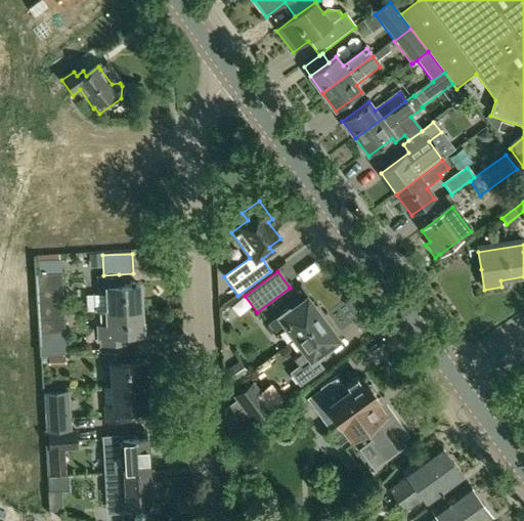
[(38,317),(63,316),(61,275),(36,276),(38,317)]
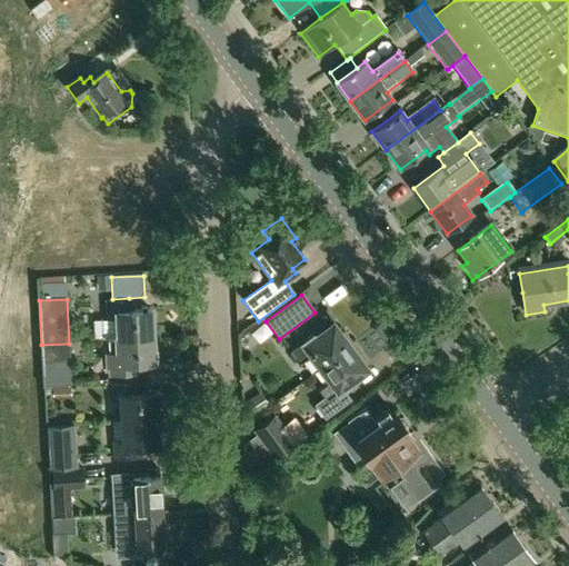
[(151,311),(133,313),(132,303),(105,304),(106,321),(116,320),(117,340),(152,339),(151,311)]
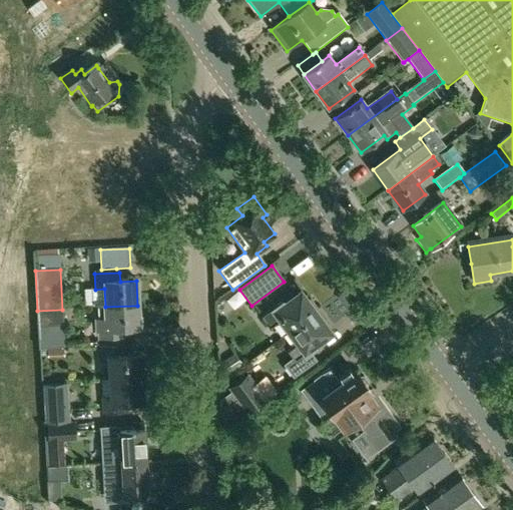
[(280,323),(282,326),(289,335),(316,315),(301,294),(284,307),(282,304),(262,319),(270,331),(280,323)]
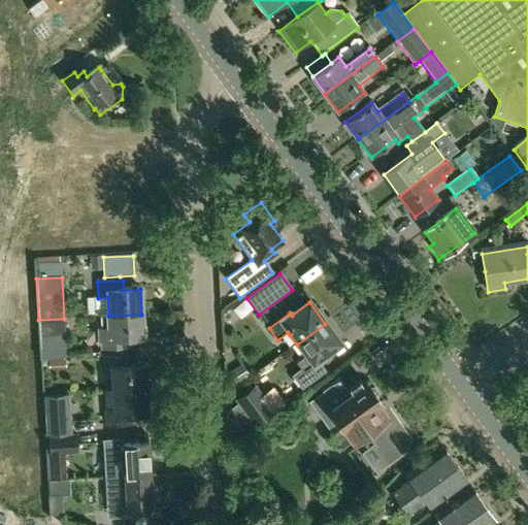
[(142,338),(141,315),(108,316),(109,335),(100,335),(101,351),(125,350),(125,339),(142,338)]
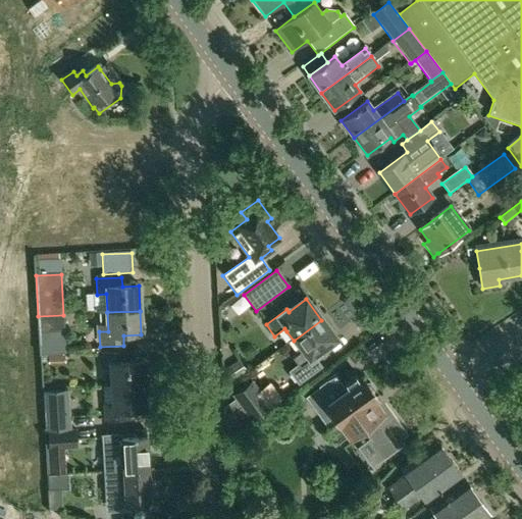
[(38,316),(39,333),(62,332),(64,332),(63,315),(38,316)]
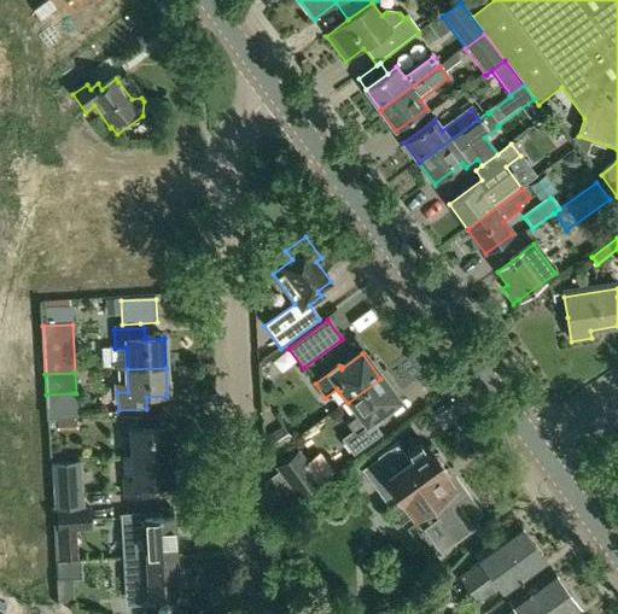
[(398,403),(380,379),(348,403),(357,416),(345,427),(351,436),(343,443),(354,456),(379,436),(371,426),(379,420),(378,417),(398,403)]
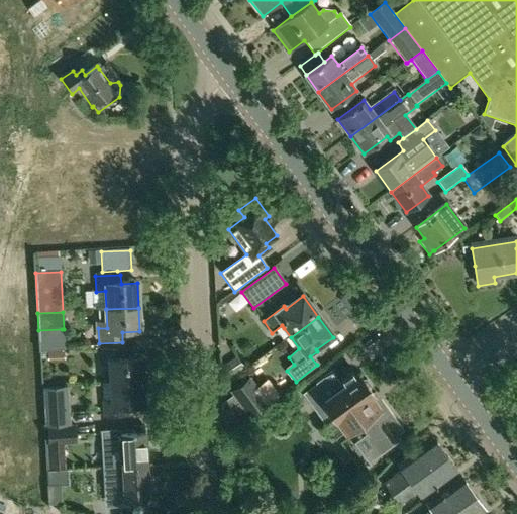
[(62,329),(38,330),(39,340),(38,340),(39,352),(47,352),(64,351),(62,329)]
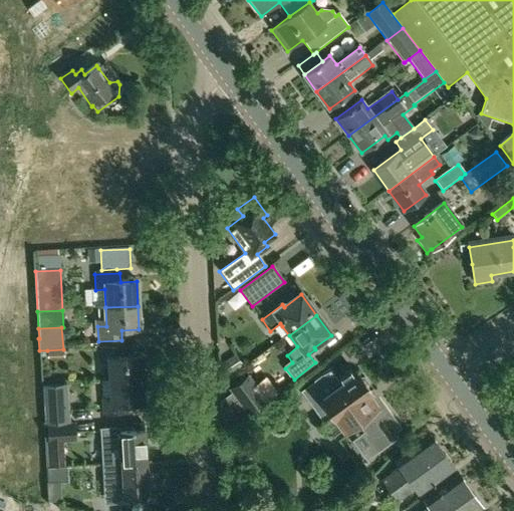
[(108,364),(109,382),(142,380),(141,356),(122,357),(121,348),(98,350),(99,364),(108,364)]
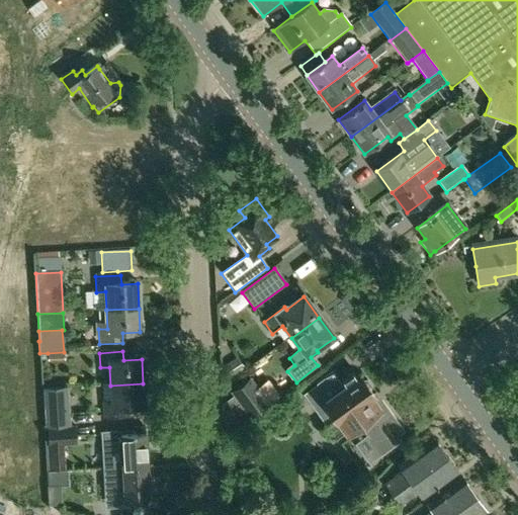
[(48,362),(65,361),(64,352),(48,353),(48,362)]
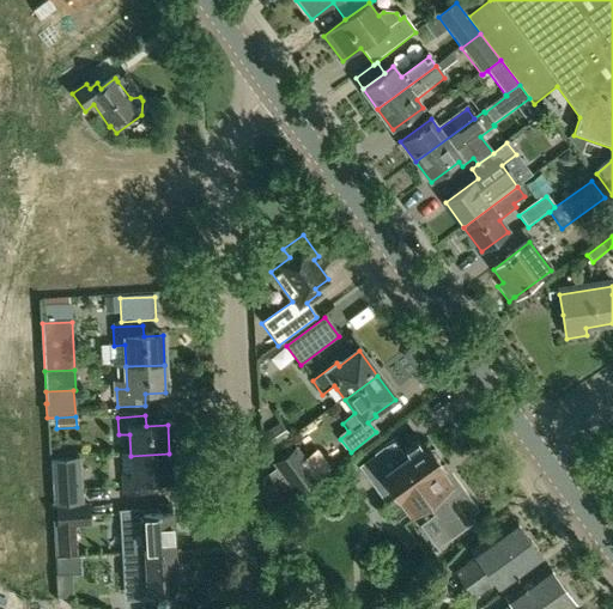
[(280,425),(267,433),(277,448),(290,439),(280,425)]
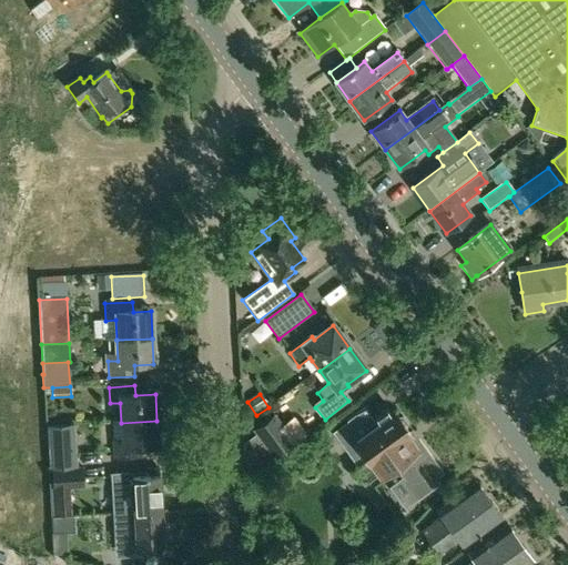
[(351,447),(364,464),(354,472),(364,485),(379,474),(381,475),(393,466),(418,502),(439,486),(435,482),(444,475),(422,444),(415,449),(406,436),(408,435),(394,415),(376,427),(364,410),(346,422),(350,426),(341,433),(343,436),(342,446),(351,447)]
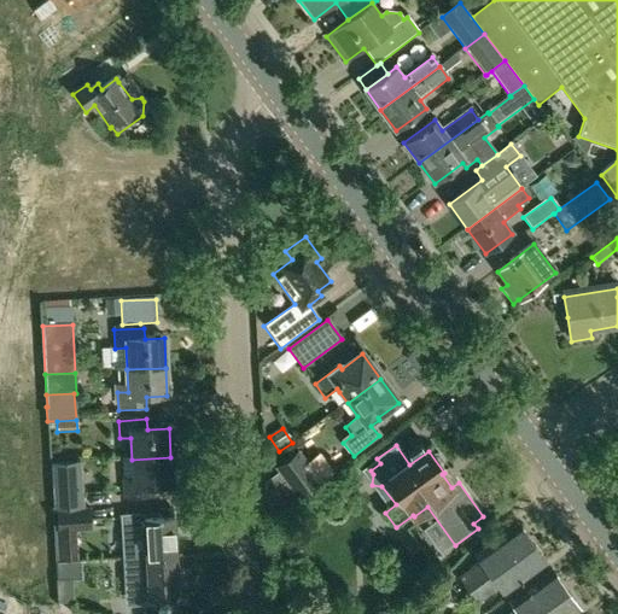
[(321,481),(298,452),(274,471),(297,500),(321,481)]
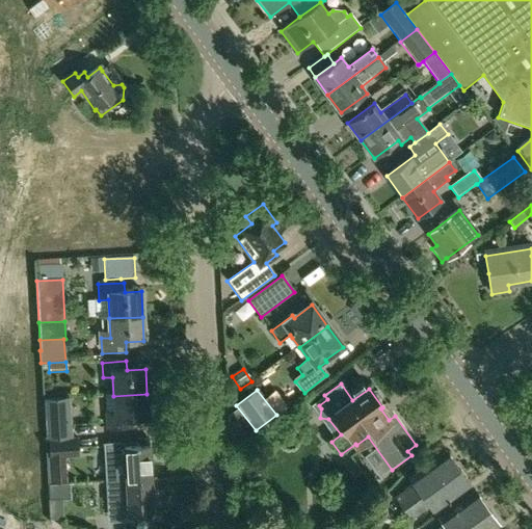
[(130,429),(130,420),(148,419),(147,394),(113,396),(114,415),(105,416),(106,430),(130,429)]
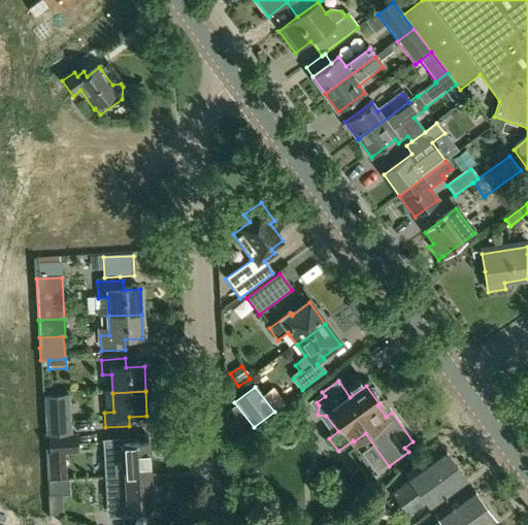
[(48,437),(70,435),(68,397),(46,398),(48,437)]
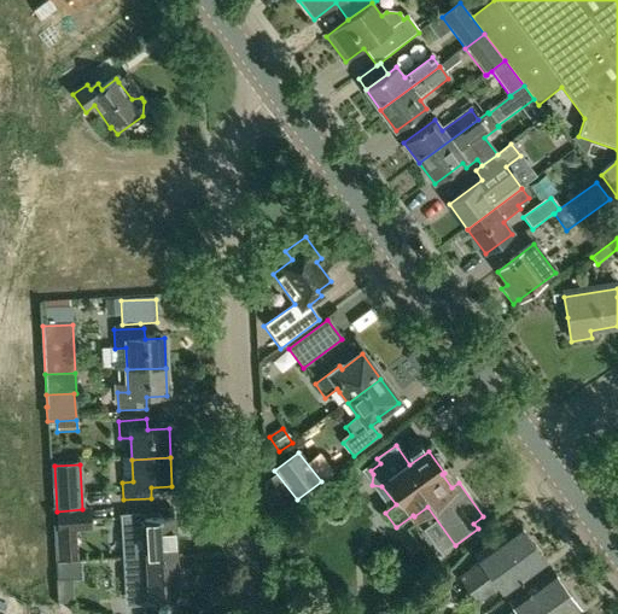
[(91,533),(89,510),(56,513),(58,563),(76,562),(75,534),(91,533)]
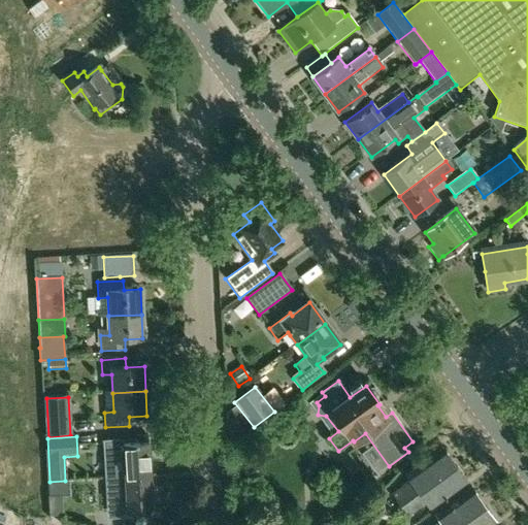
[(123,444),(123,443),(103,444),(105,480),(114,479),(124,479),(149,478),(146,438),(135,438),(135,443),(123,444)]
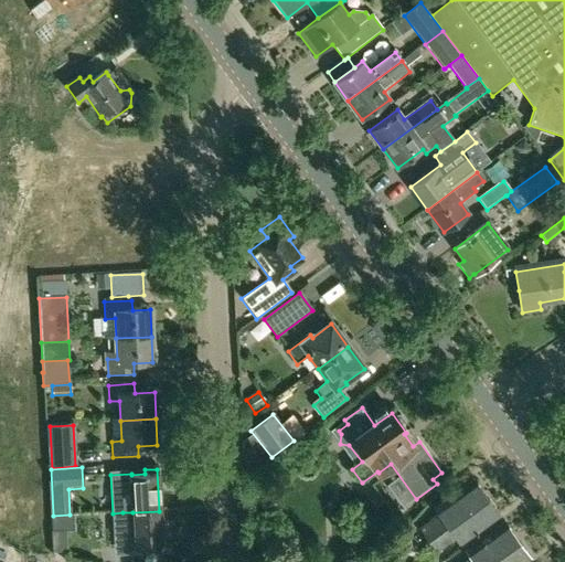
[(429,541),(487,498),(473,480),(435,509),(440,516),(420,530),(429,541)]
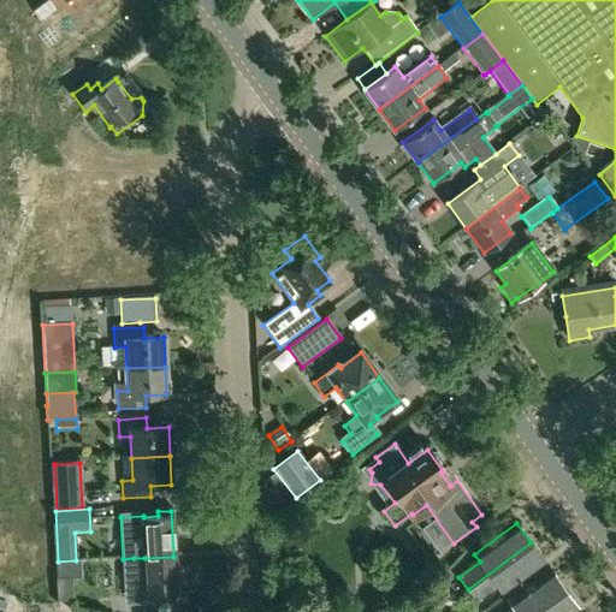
[(531,542),(468,589),(477,600),(497,586),(503,593),(545,562),(531,542)]
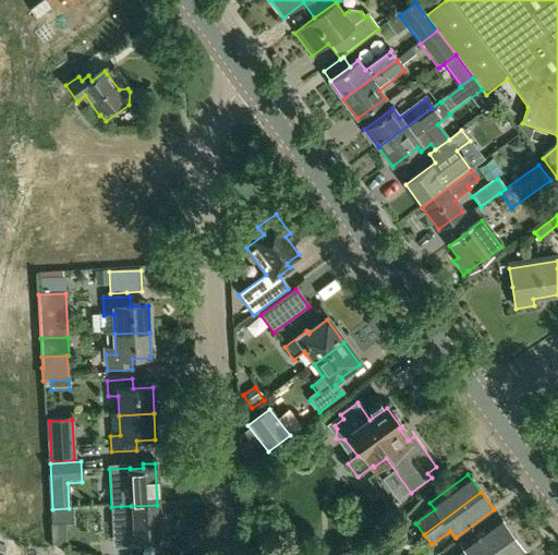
[(158,517),(164,517),(164,504),(157,505),(131,506),(121,506),(111,507),(112,537),(120,537),(121,549),(135,549),(135,543),(159,542),(158,517)]
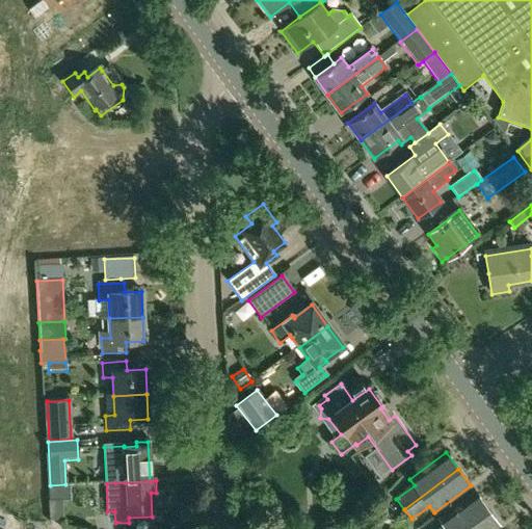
[(460,528),(488,509),(476,492),(439,519),(444,526),(441,528),(460,528)]
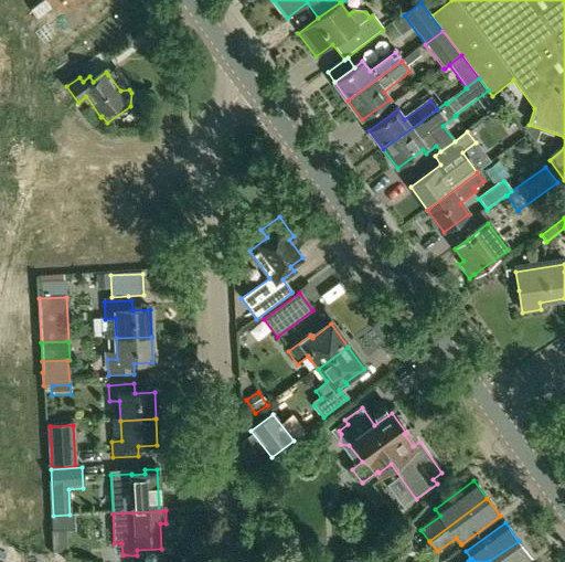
[(66,554),(65,532),(52,532),(52,554),(66,554)]
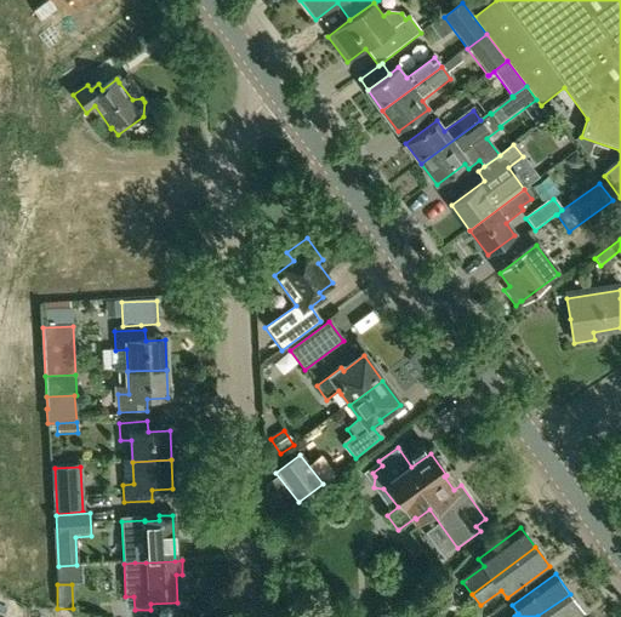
[(580,616),(584,613),(570,594),(537,616),(580,616)]
